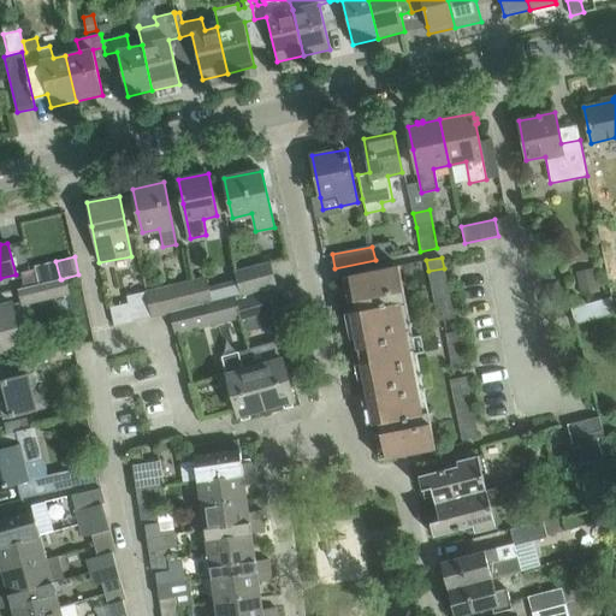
[(268,264),(246,270),(236,272),(242,292),(274,284),(268,264)]
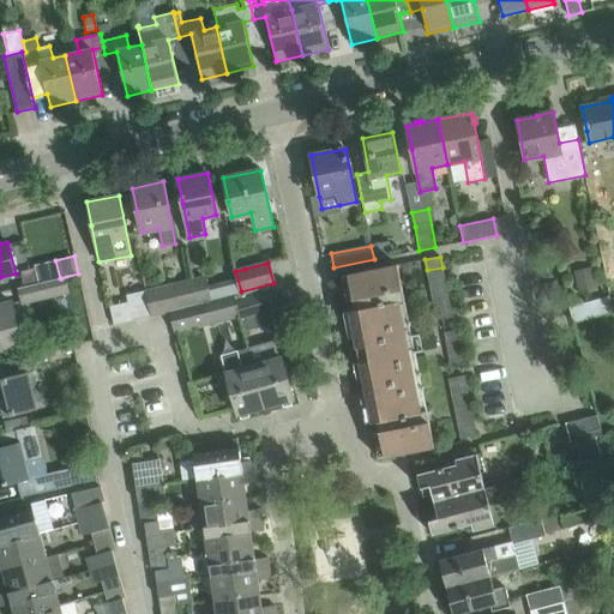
[(397,265),(348,275),(355,309),(349,311),(372,422),(377,421),(384,457),(434,446),(426,410),(421,411),(399,302),(404,301),(397,265)]
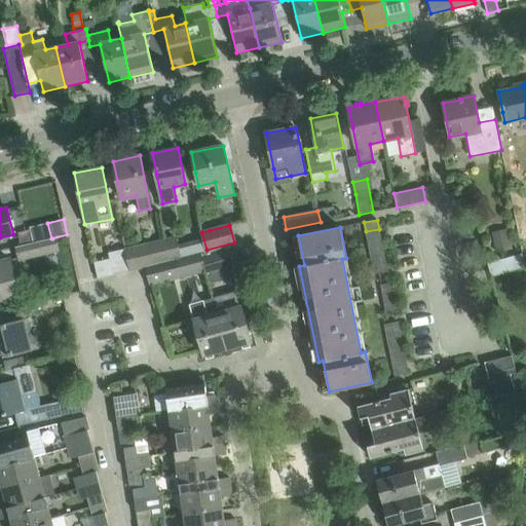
[(380,237),(379,229),(366,231),(368,239),(380,237)]
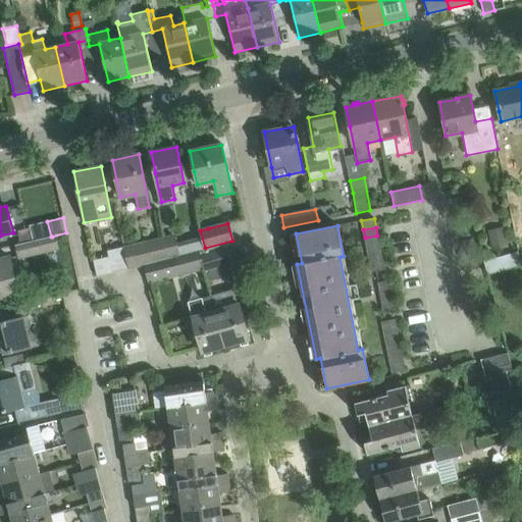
[(173,236),(161,239),(165,259),(172,257),(177,255),(173,236)]
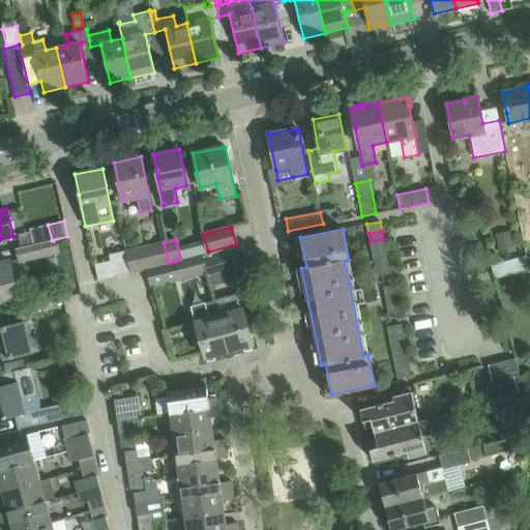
[(385,247),(383,239),(371,241),(372,251),(385,247)]
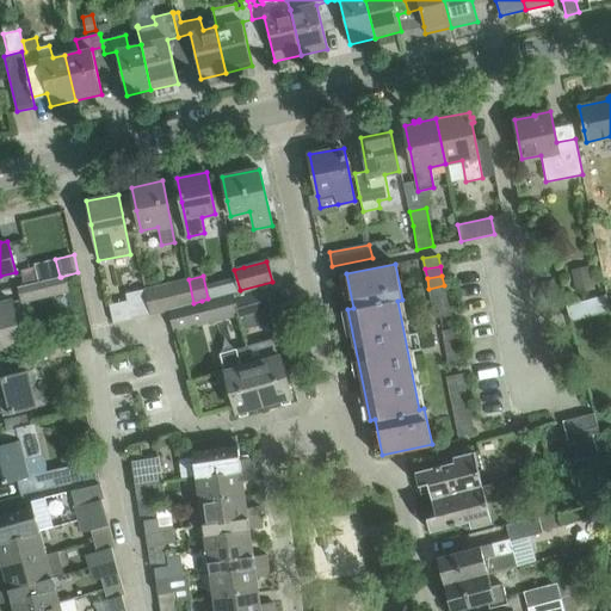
[(23,300),(65,290),(61,277),(60,277),(19,287),(23,300)]
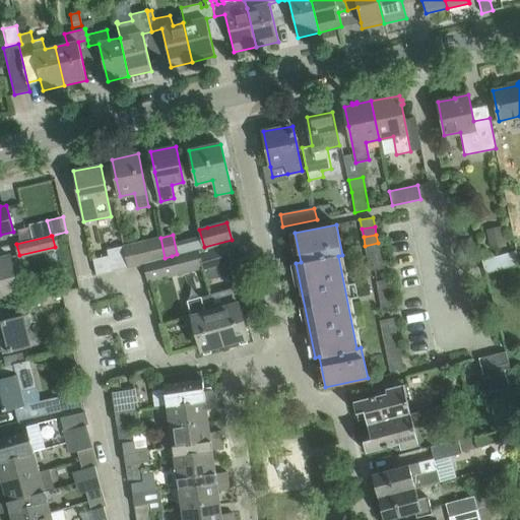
[(129,267),(144,263),(165,258),(160,238),(124,245),(129,267)]
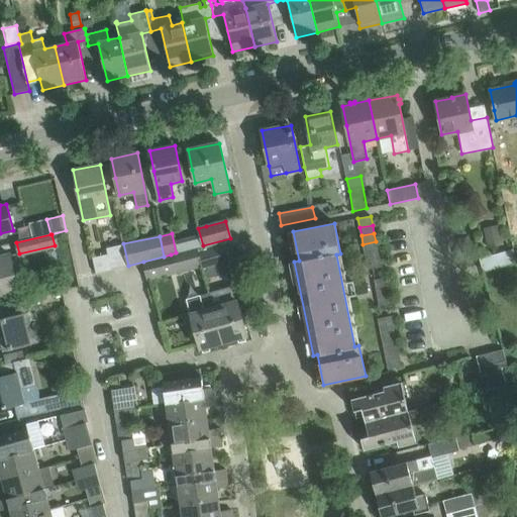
[(378,249),(376,241),(363,244),(365,252),(378,249)]
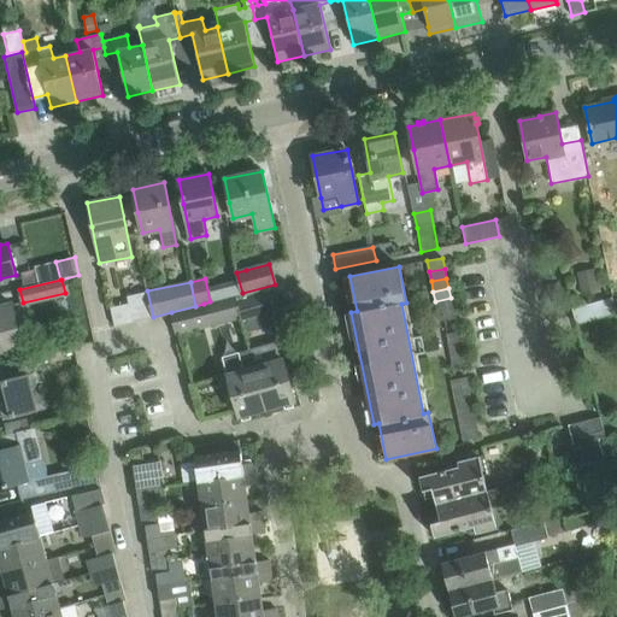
[(128,303),(110,307),(115,327),(151,318),(145,292),(125,297),(128,303)]
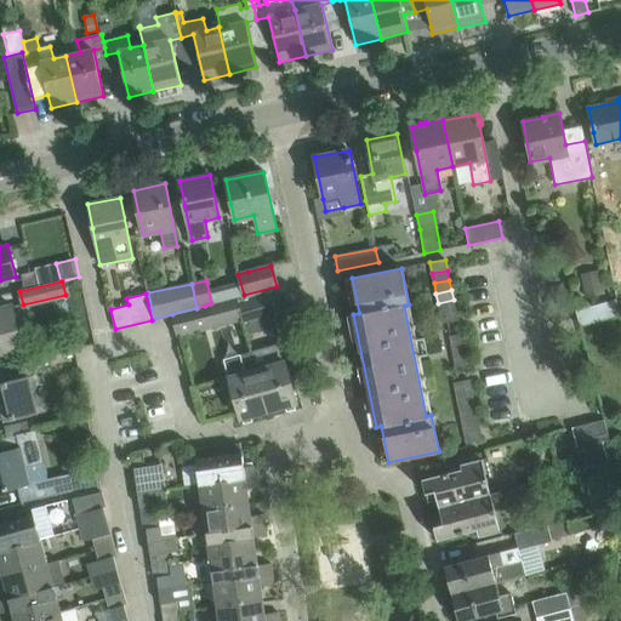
[(273,295),(250,302),(238,306),(243,322),(278,312),(273,295)]
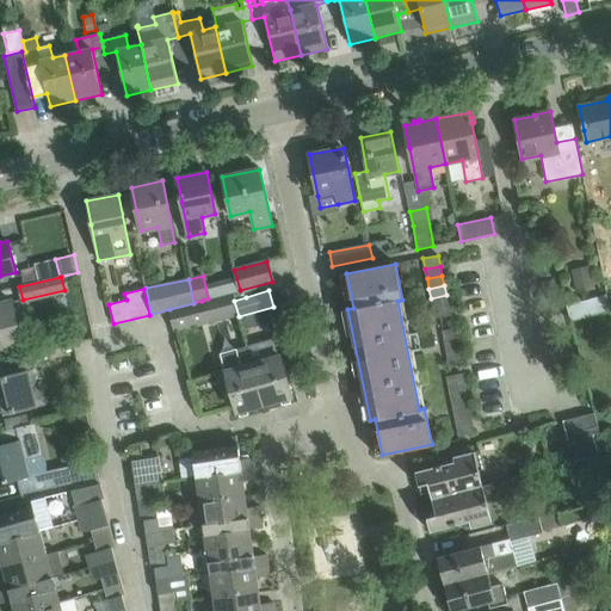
[(448,304),(446,295),(431,298),(433,308),(448,304)]
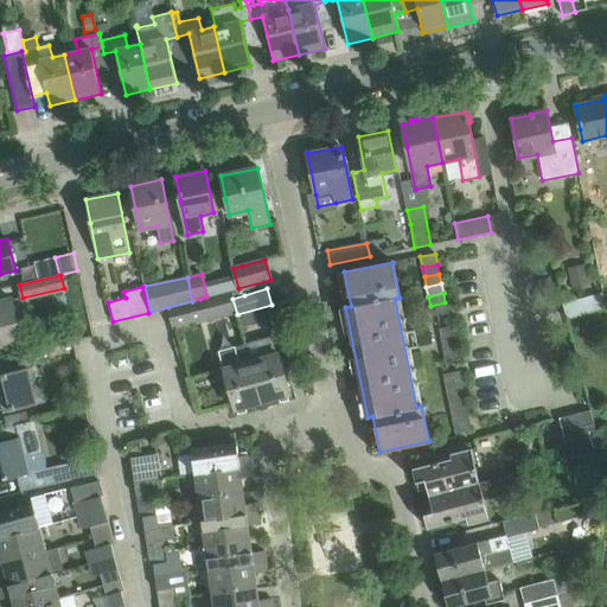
[(606,308),(602,293),(563,304),(567,319),(606,308)]
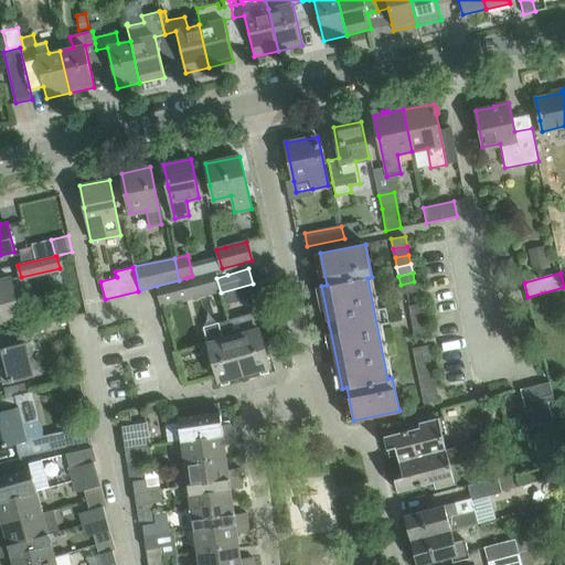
[(11,278),(0,280),(0,321),(20,317),(11,278)]
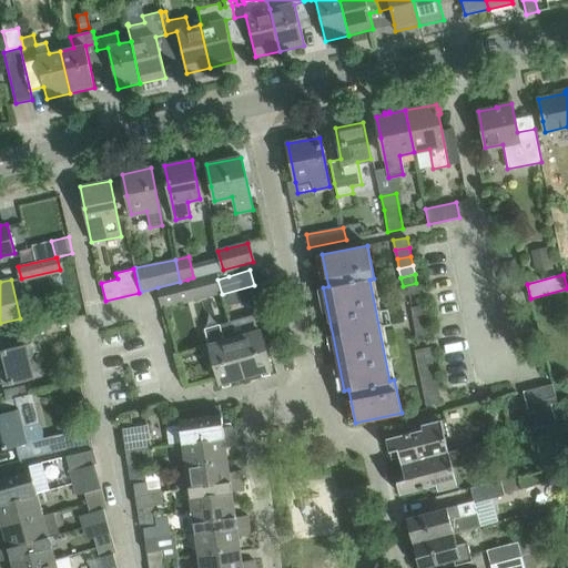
[(180,282),(158,287),(163,307),(193,298),(188,280),(180,282)]
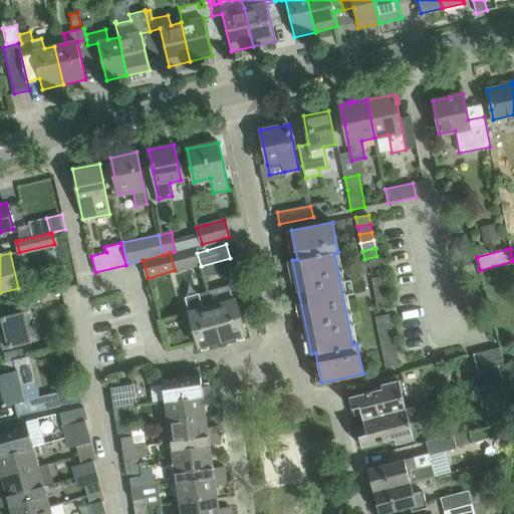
[(378,265),(376,256),(364,259),(365,267),(378,265)]
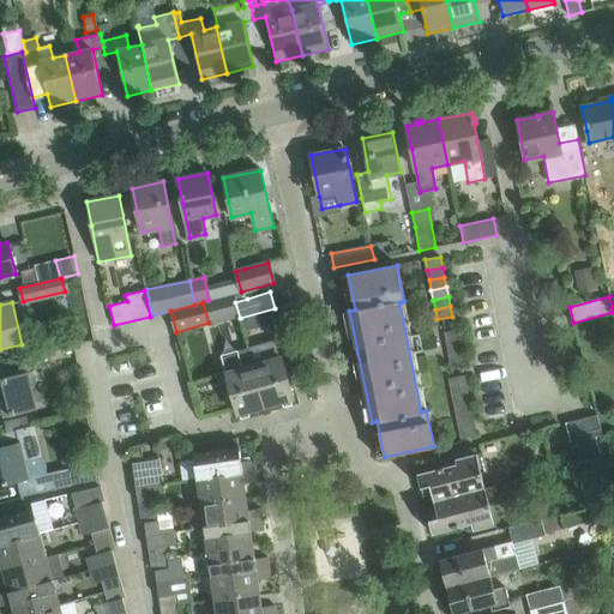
[(455,331),(445,332),(446,343),(457,341),(455,331)]
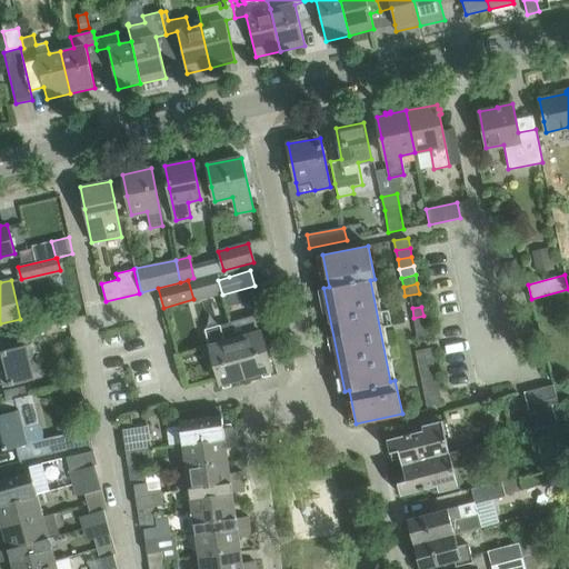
[(256,316),(230,322),(246,377),(271,370),(256,316)]
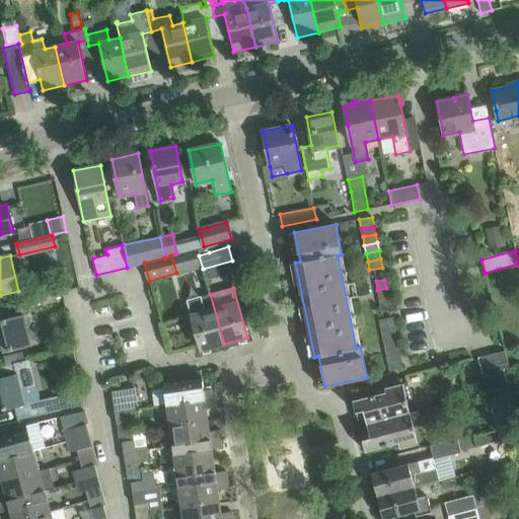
[(386,288),(377,290),(379,298),(388,297),(386,288)]
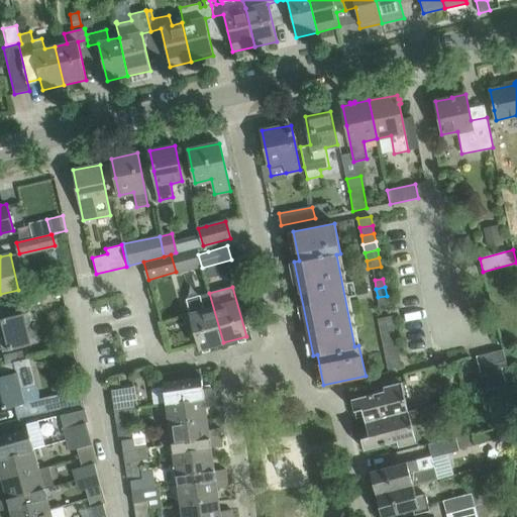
[(186,299),(195,330),(200,349),(223,342),(209,293),(200,296),(199,295),(186,299)]
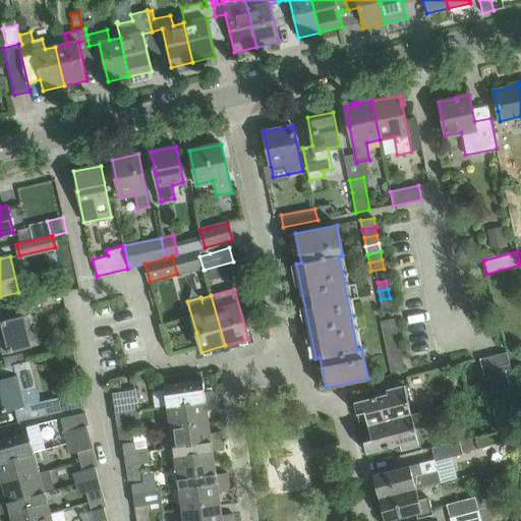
[(391,306),(390,298),(381,299),(383,308),(391,306)]
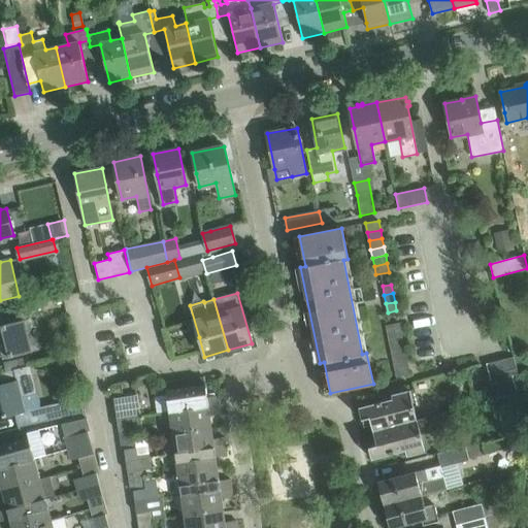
[(21,307),(12,309),(0,312),(0,350),(1,350),(3,359),(32,352),(21,307)]
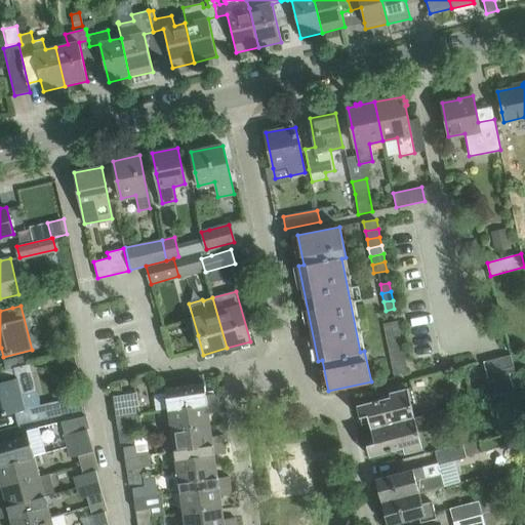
[(384,323),(386,331),(398,329),(397,321),(384,323)]
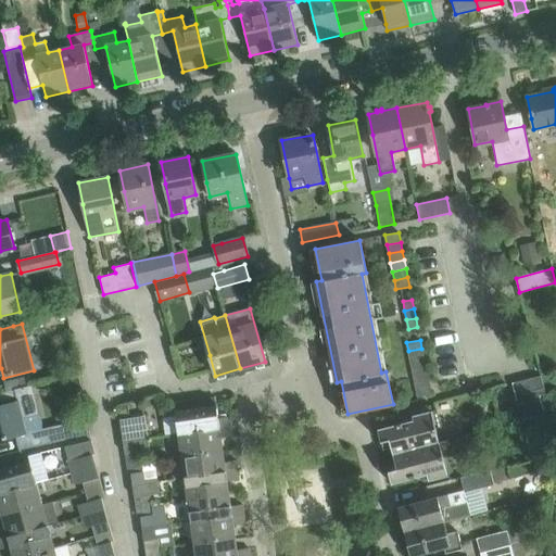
[(424,357),(421,349),(408,351),(409,359),(424,357)]
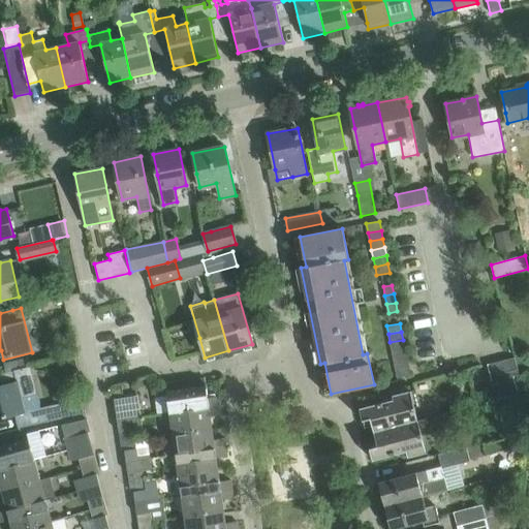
[(405,348),(403,340),(390,342),(392,351),(405,348)]
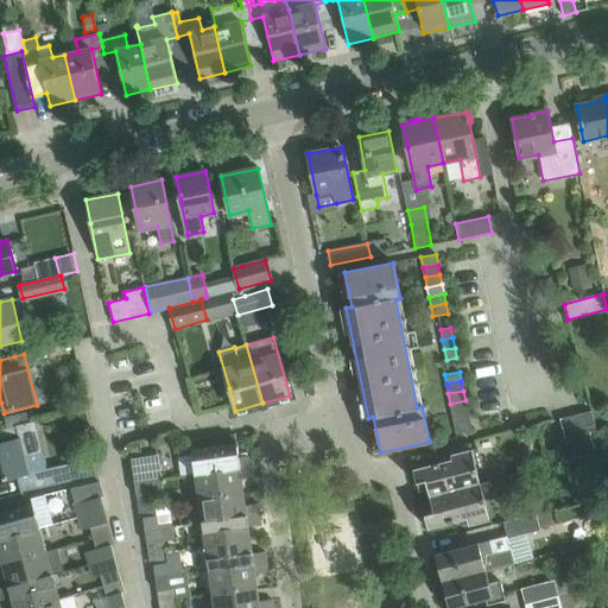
[(467,410),(466,400),(450,404),(453,413),(467,410)]
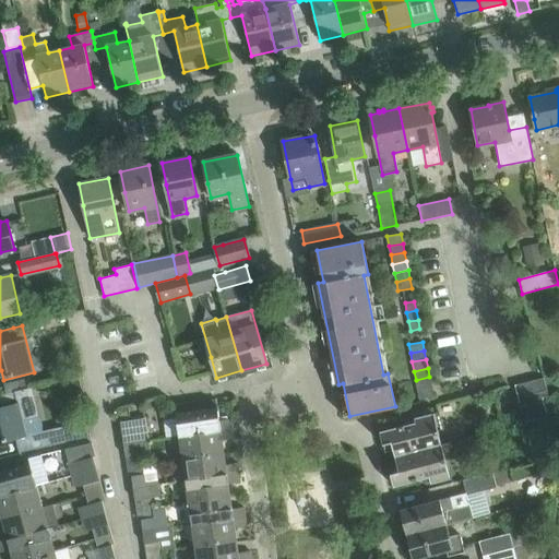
[(431,387),(429,377),(416,380),(417,389),(431,387)]
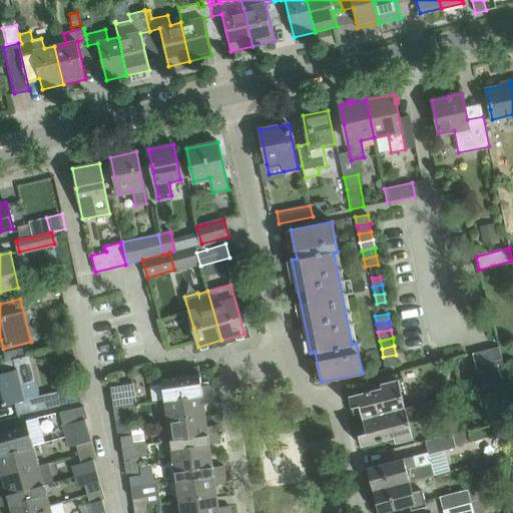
[(71,347),(56,351),(58,358),(70,362),(74,361),(71,347)]
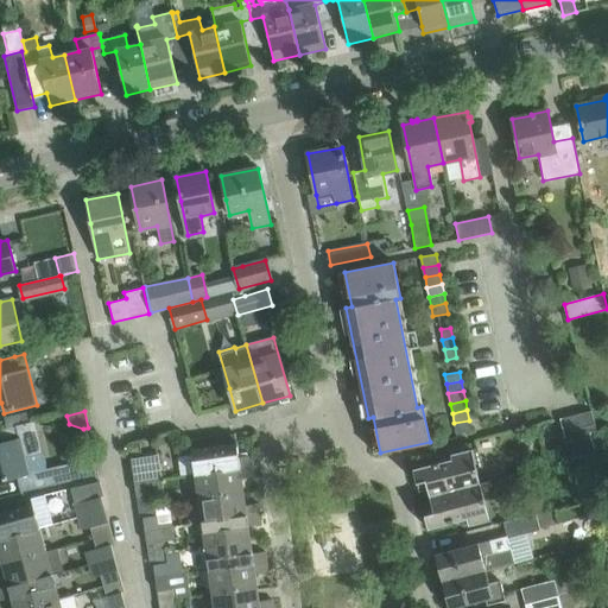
[(591,411),(577,415),(581,428),(595,424),(591,411)]
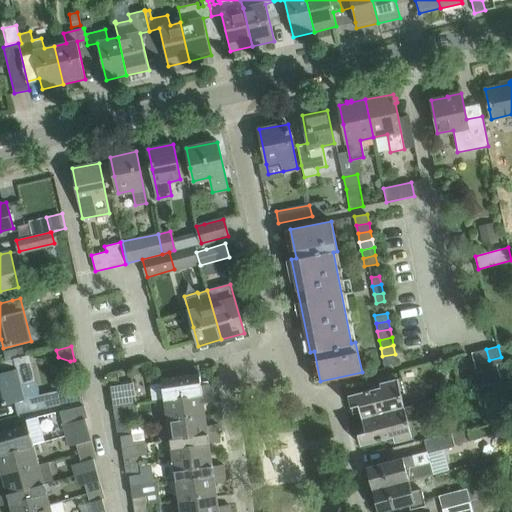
[(22,347),(3,351),(5,360),(11,359),(24,356),(22,347)]
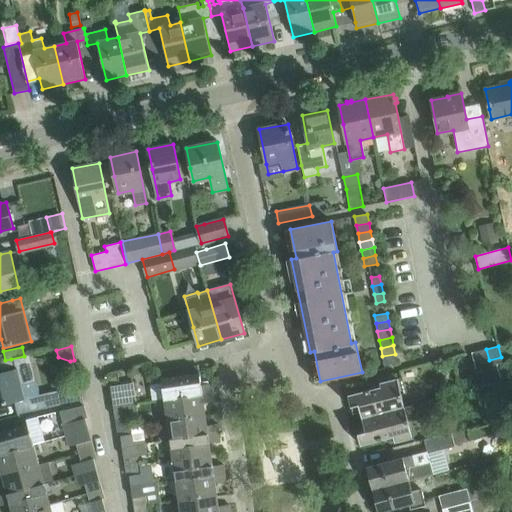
[(486,349),(471,353),(480,387),(502,381),(498,364),(502,363),(501,357),(489,360),(486,349)]
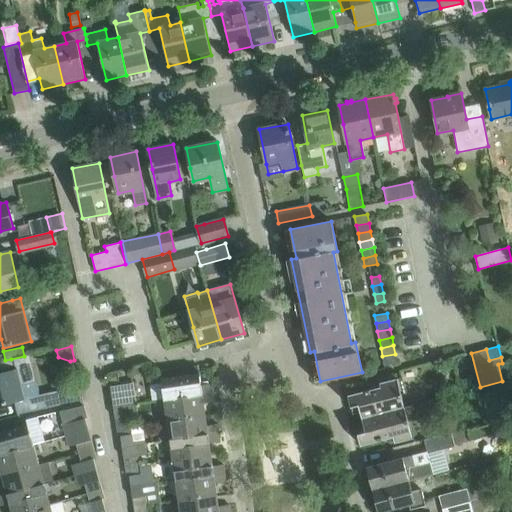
[(397,363),(395,354),(382,356),(384,365),(397,363)]
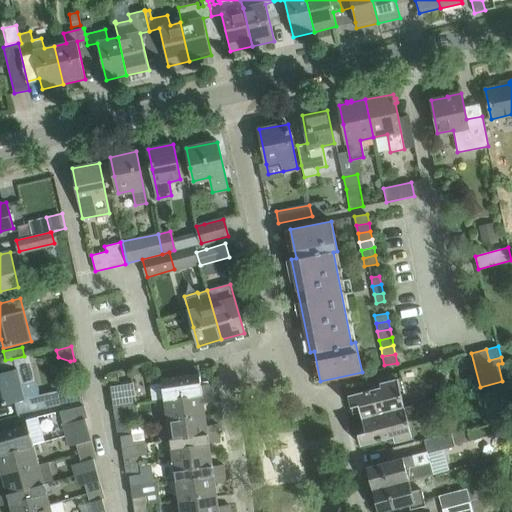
[(198,365),(186,367),(187,375),(199,373),(198,365)]
